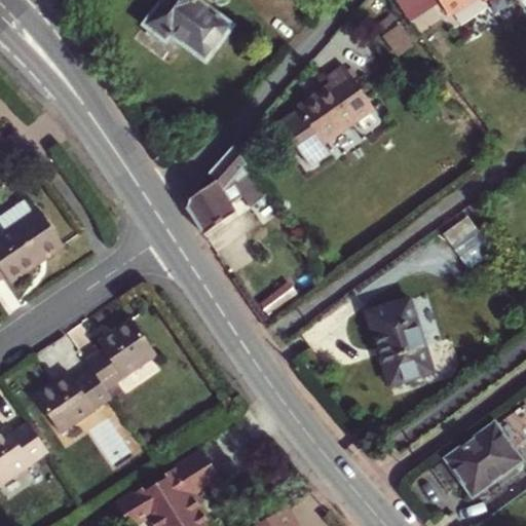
[(161,0),(144,24),(165,41),(171,35),(205,62),(232,25),(199,0),(161,0)]
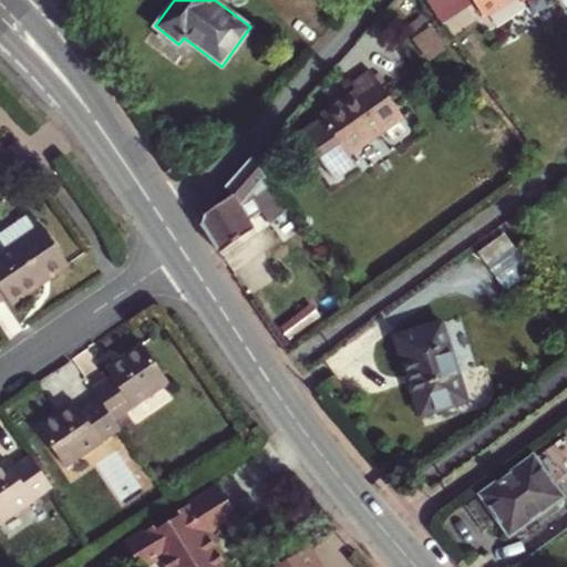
[(441,27),(475,2),(474,0),(430,0),(424,4),(441,27)]
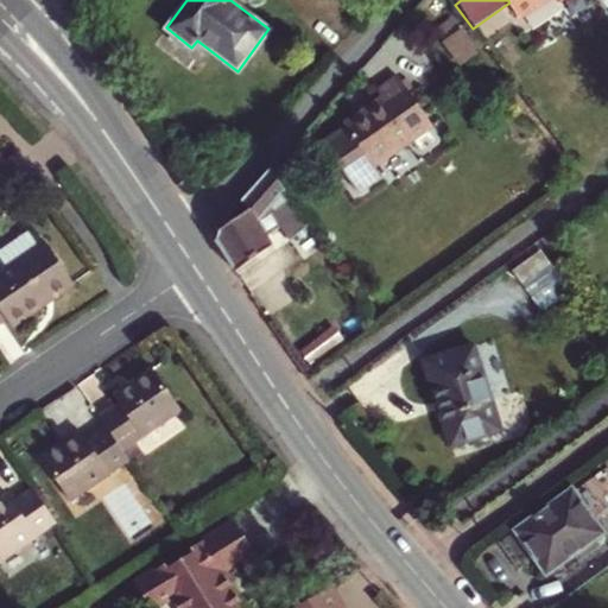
[(508,0),(510,2),(521,18),(545,0),(508,0)]
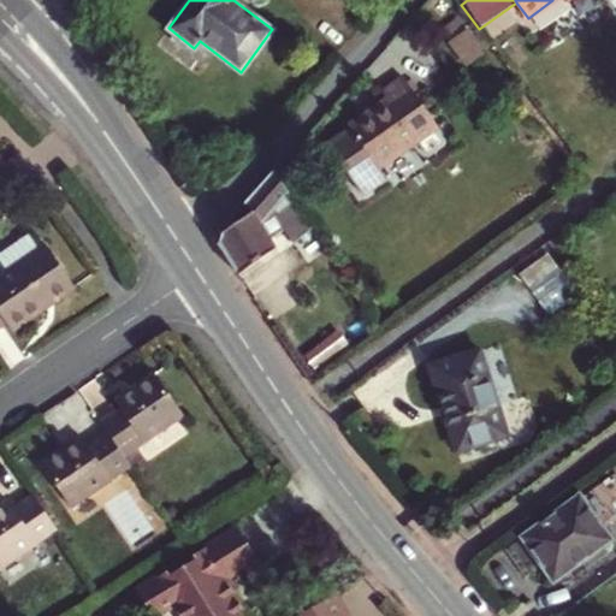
[(471,66),(490,53),(472,27),(452,39),(471,66)]
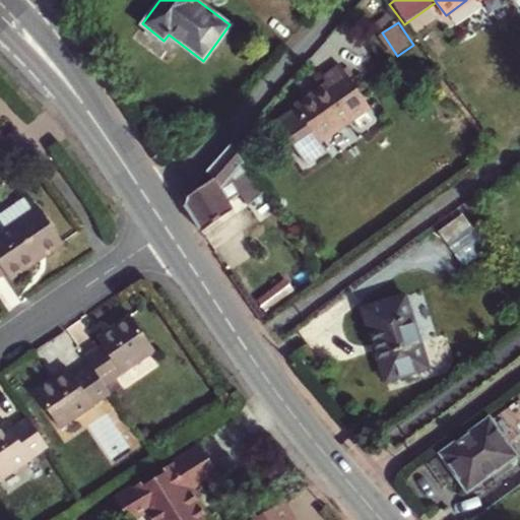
[(295,108),(319,142),(370,107),(341,65),(323,78),(327,84),(295,108)]
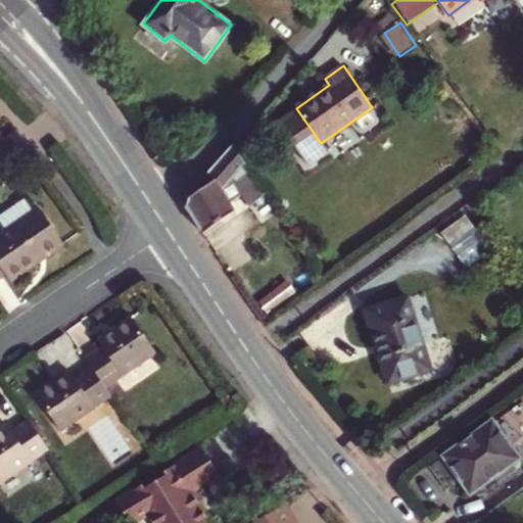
[(234,209),(225,194),(221,188),(239,170),(244,177),(236,183),(246,199),(259,185),(234,144),(207,173),(212,180),(186,203),(199,226),(204,233),(234,209)]
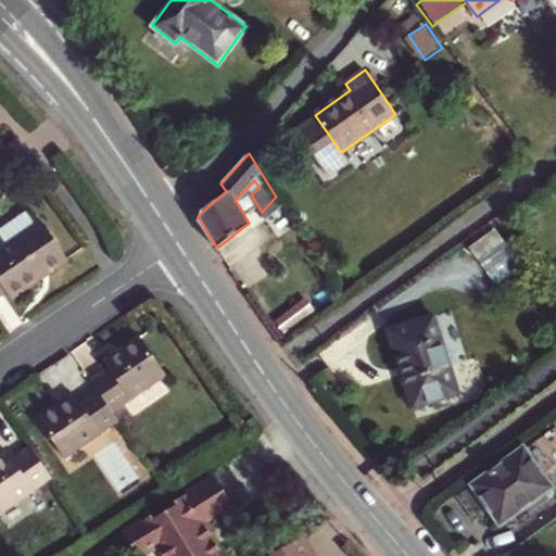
[(239,206),(251,194),(260,188),(254,180),(235,200),(239,206)]
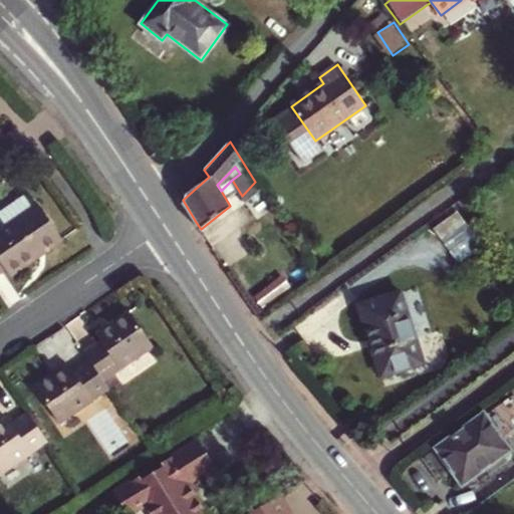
[(261,191),(255,182),(242,196),(247,202),(261,191)]
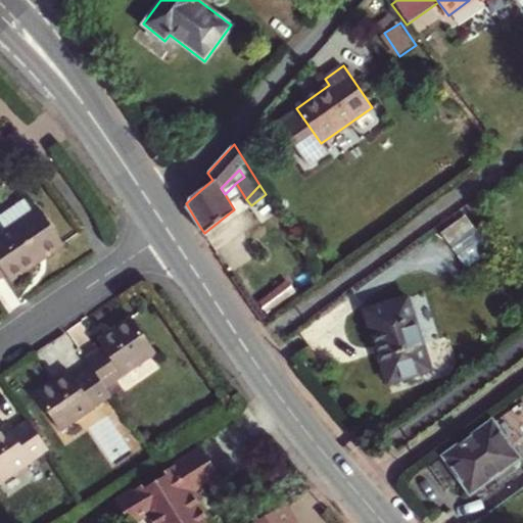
[(0,220),(7,231),(0,235),(0,276),(6,273),(11,281),(65,245),(40,207),(35,211),(26,198),(0,216),(0,220)]
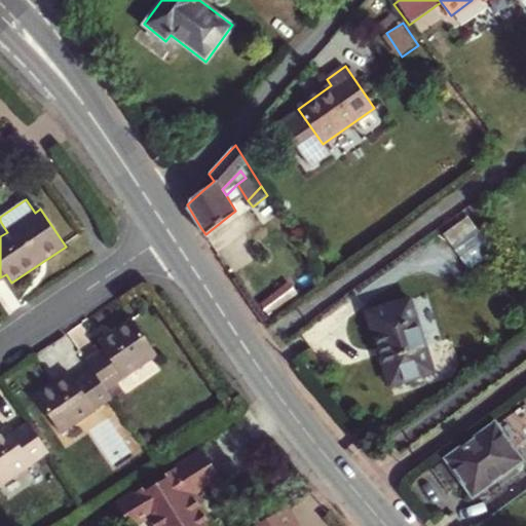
[(474,214),(482,225),(489,219),(481,208),(474,214)]
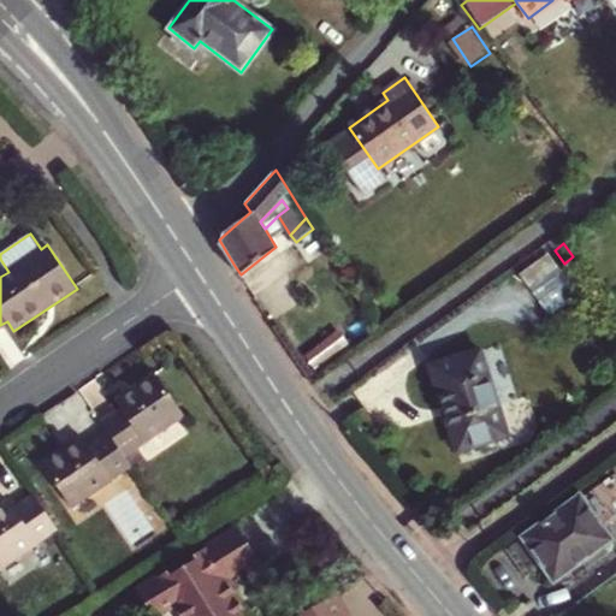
[(520,276),(529,289),(558,267),(564,264),(555,250),(520,276)]
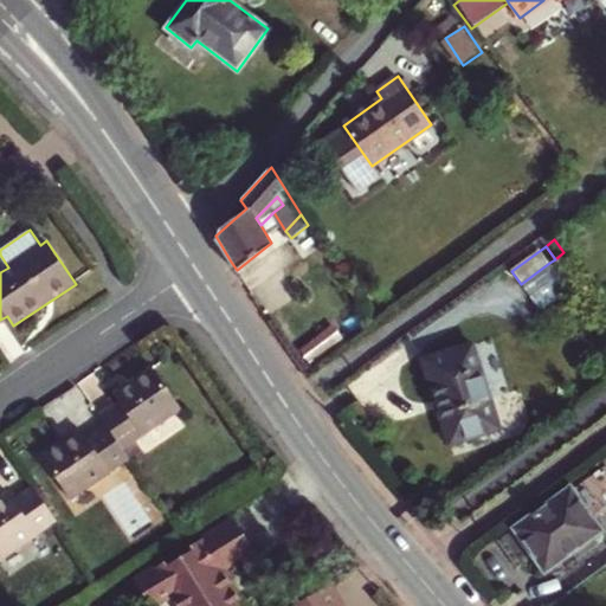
[(569,290),(549,263),(521,284),(541,310),(569,290)]
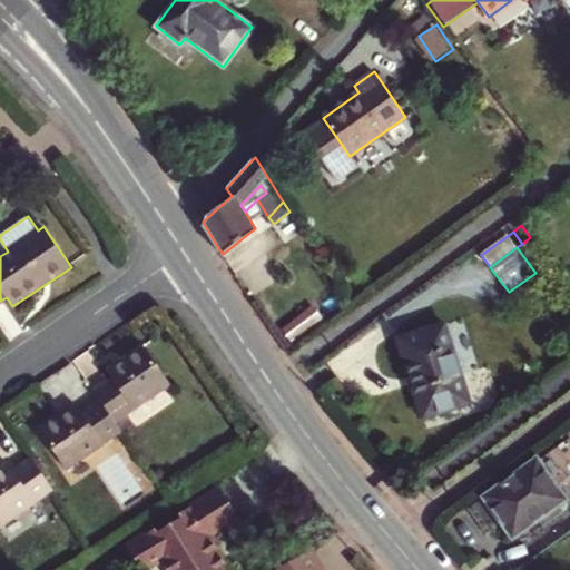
[(424,418),(470,402),(444,325),(399,340),(424,418)]
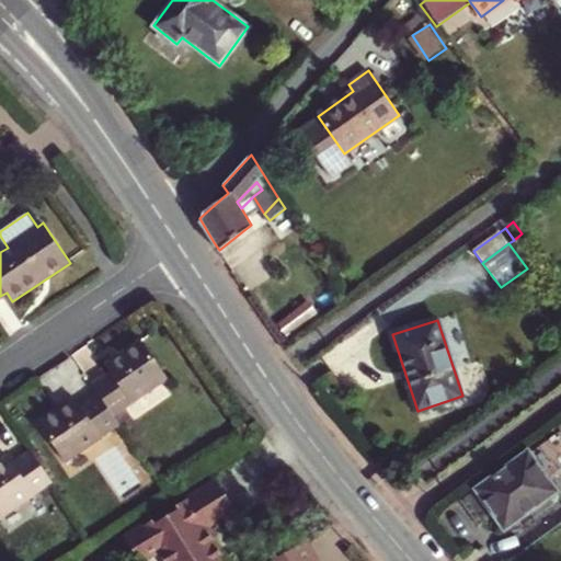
[(100,393),(114,416),(169,378),(142,340),(106,364),(112,373),(93,386),(100,393)]
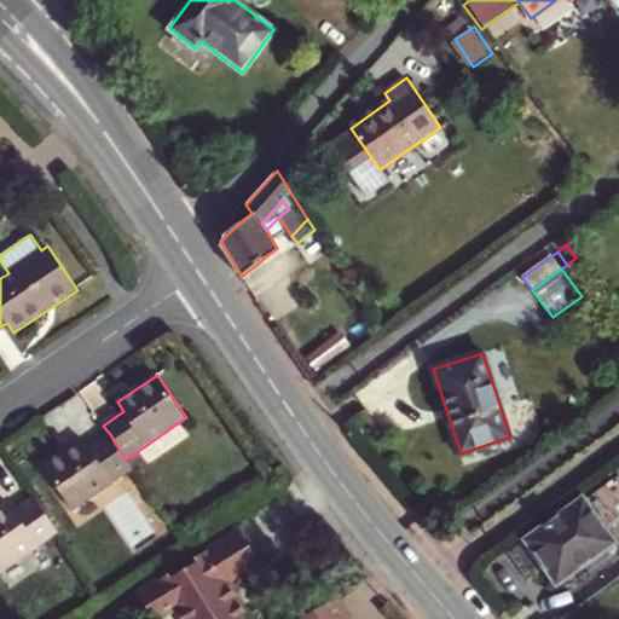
[(126,460),(110,434),(90,449),(84,439),(42,467),(73,510),(133,469),(126,460)]
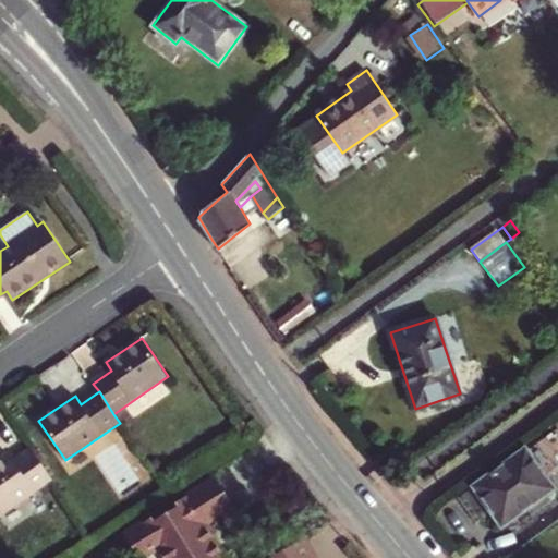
[(0,514),(52,480),(32,449),(14,462),(8,453),(0,458),(0,514)]
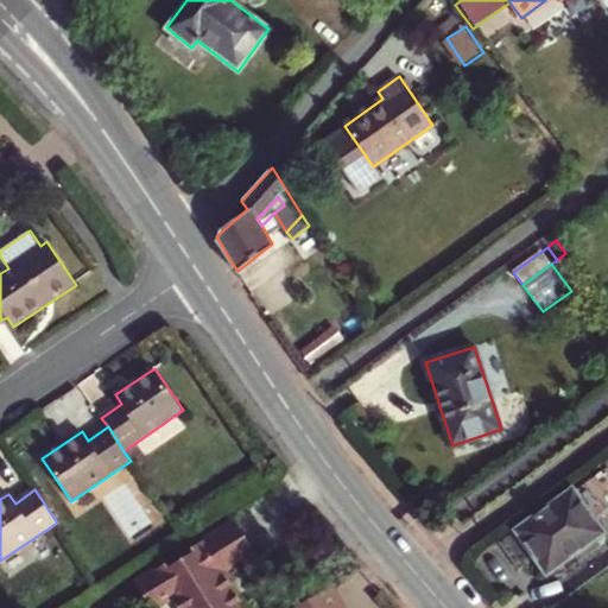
[(605,533),(572,489),(518,530),(543,565),(550,568),(557,568),(575,553),(580,561),(600,545),(595,539),(605,533)]
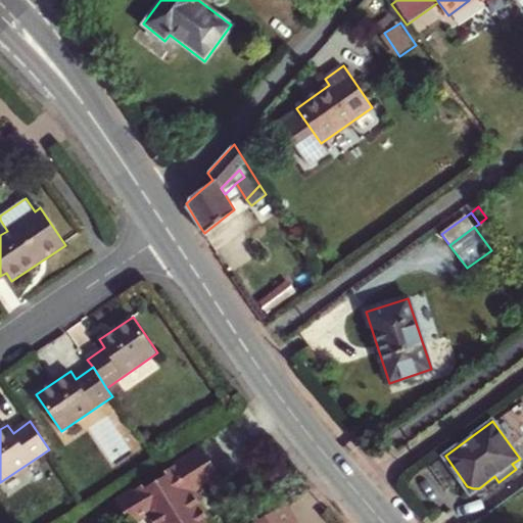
[(115,502),(129,522),(135,522),(148,516),(152,522),(208,522),(191,493),(208,483),(219,476),(202,449),(164,472),(167,475),(135,494),(133,491),(115,502)]
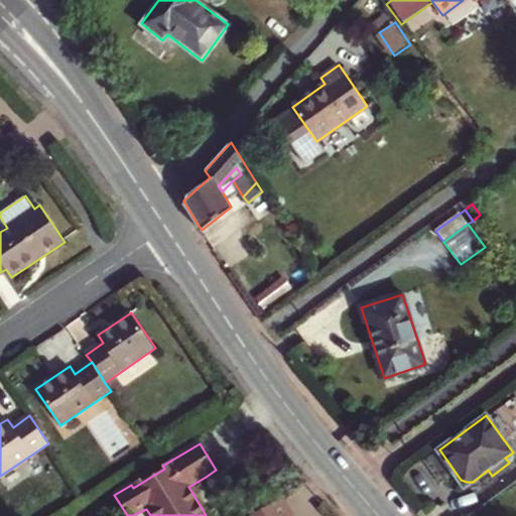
[(216,470),(206,477),(208,480),(218,474),(216,470)]
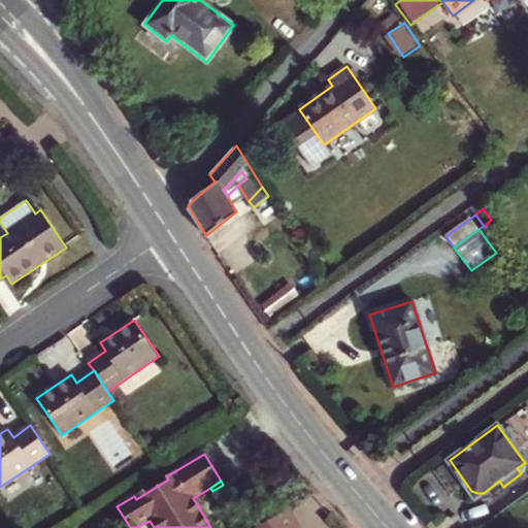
[(301,527),(289,507),(256,527),(301,527)]
